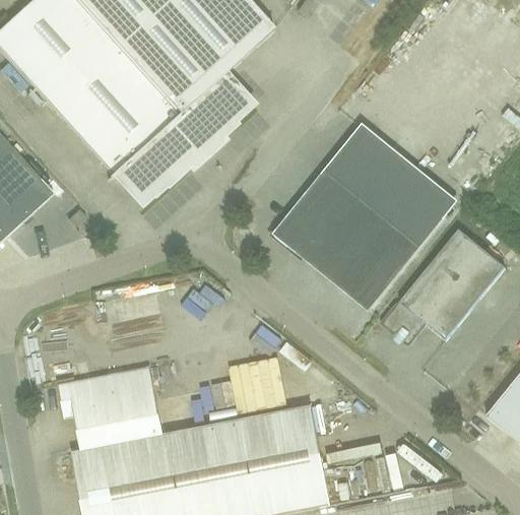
[(273,28),(248,0),(29,0),(0,26),(0,50),(112,175),(116,171),(141,198),(153,187),(154,188),(167,178),(168,179),(189,159),(192,163),(217,139),(214,136),(229,123),(226,121),(246,104),(220,75),(273,28)]
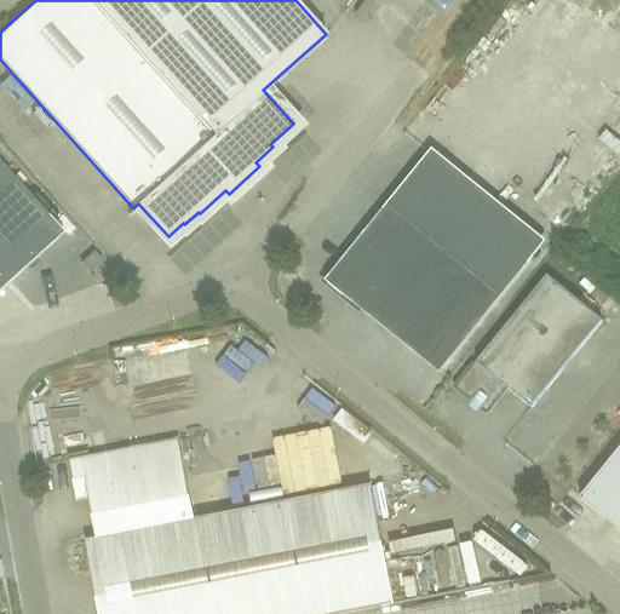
[(0,286),(63,229),(0,159),(0,286)]
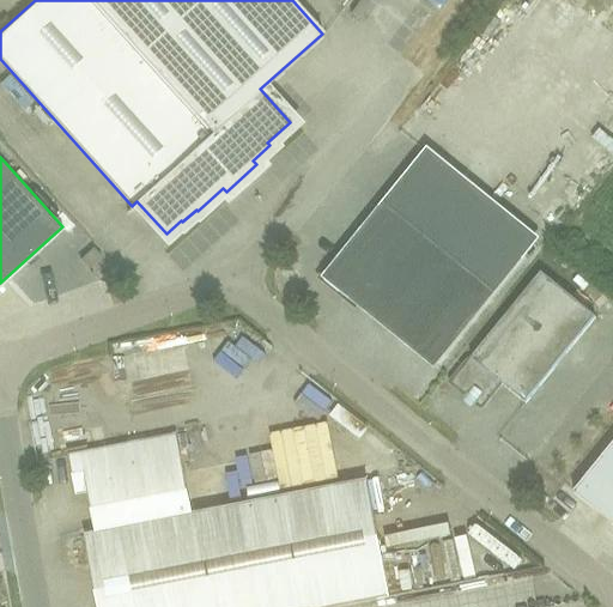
[(383,200),(368,220),(325,273),(434,362),(493,289),(383,200)]
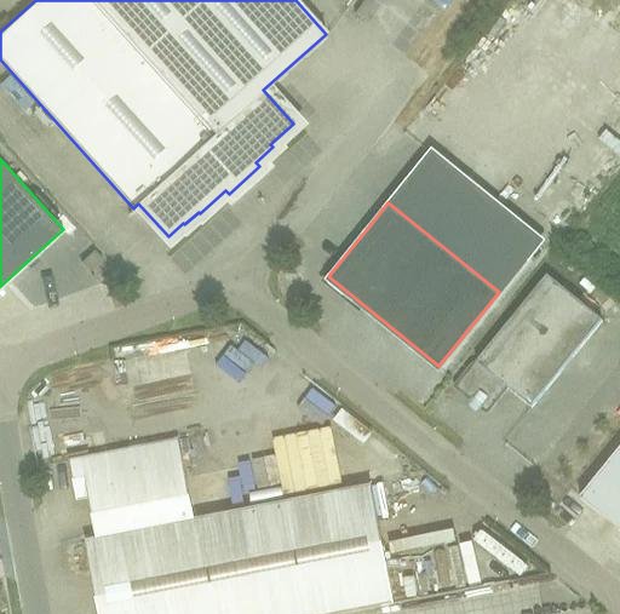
[(102,257),(93,247),(80,259),(89,269),(102,257)]
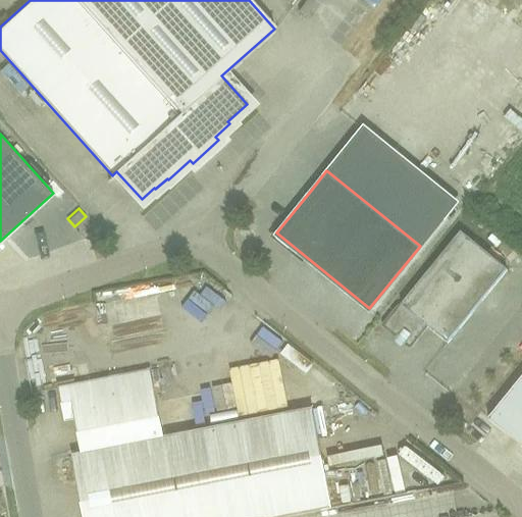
[(461,229),(385,322),(409,342),(425,322),(448,341),(507,267),(461,229)]
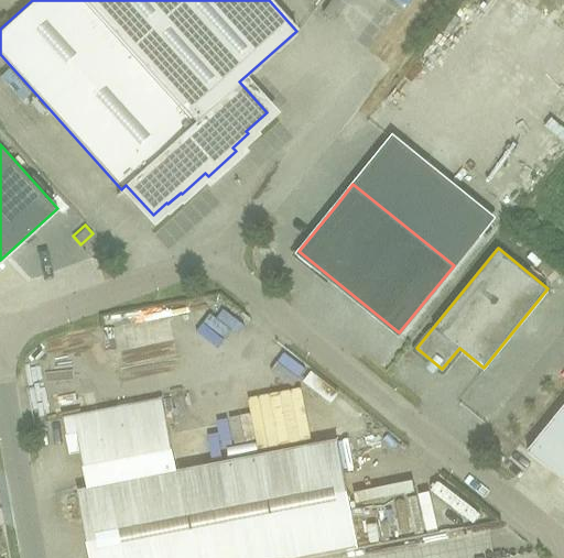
[(175,470),(175,469),(161,396),(62,415),(67,439),(77,437),(87,487),(87,488),(142,477),(175,470)]
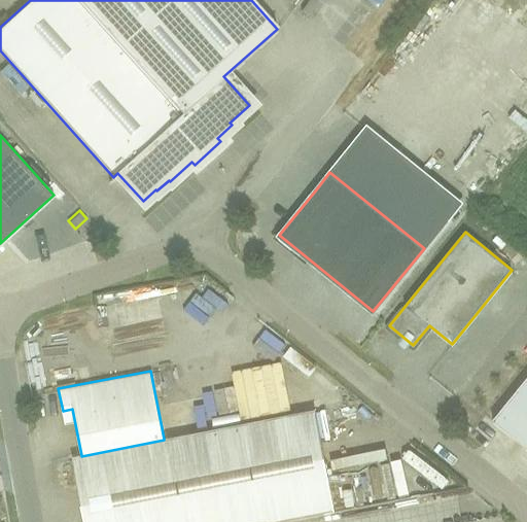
[(526,377),(492,420),(526,447),(526,377)]
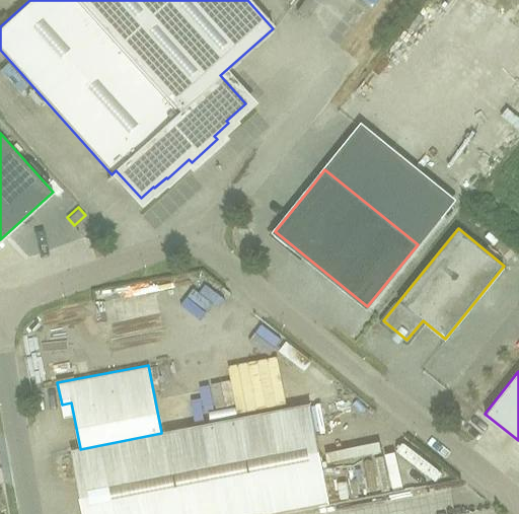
[(131,439),(144,513),(273,513),(329,503),(310,404),(161,432),(161,433),(131,439)]
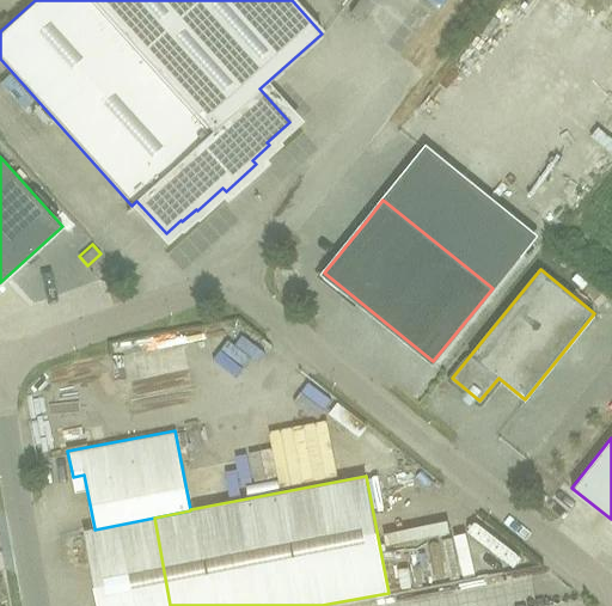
[(471,515),(466,526),(488,536),(493,525),(471,515)]
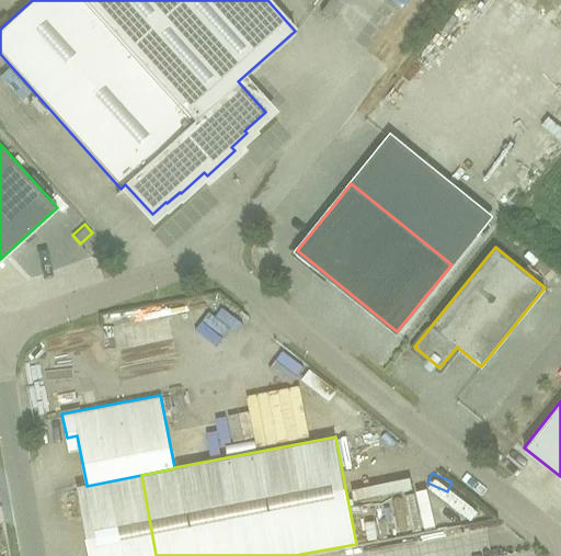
[(89,555),(156,555),(141,475),(87,486),(87,485),(76,487),(89,555)]
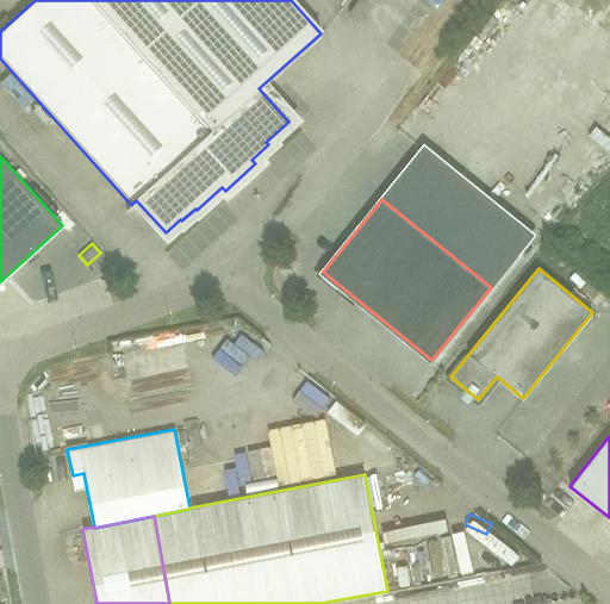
[(417,566),(429,565),(425,537),(415,539),(417,566)]
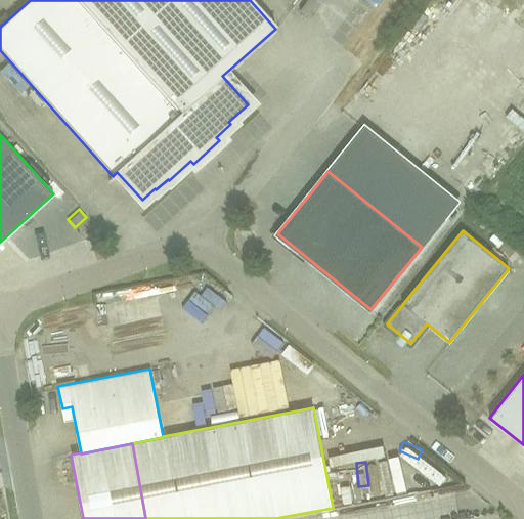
[(347,490),(357,489),(354,464),(344,466),(347,490)]
